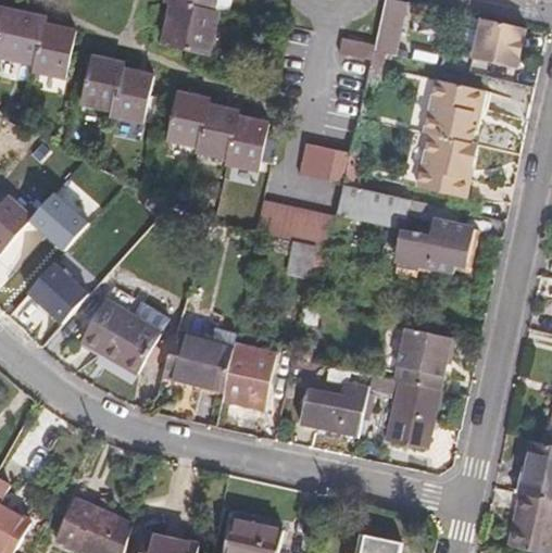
[(167,0),(167,1),(173,2),(211,11),(213,0),(167,0)]
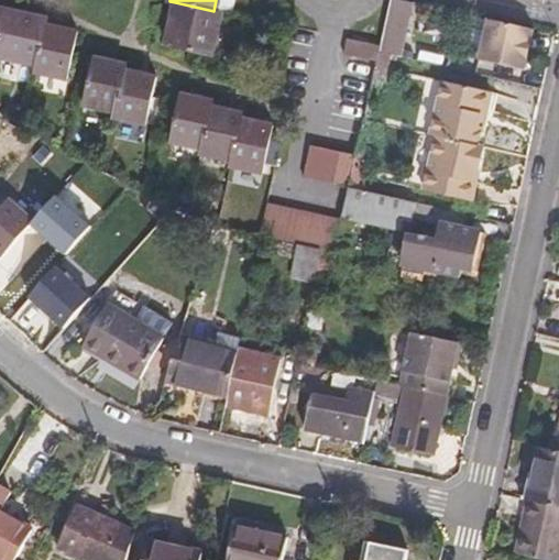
[(390,0),(381,44),(380,50),(402,55),(414,1),(408,0),(390,0)]
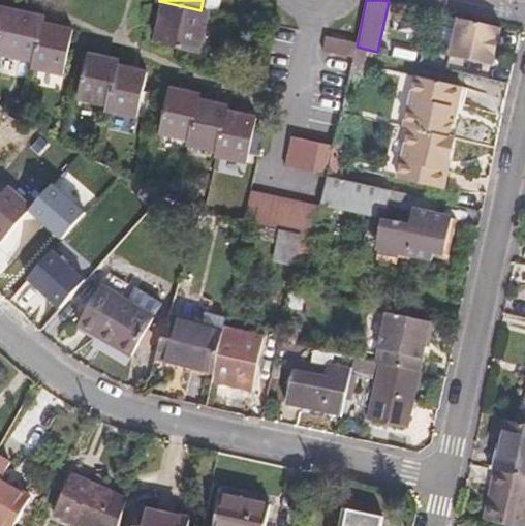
[(155,44),(184,51),(197,54),(208,12),(201,10),(164,2),(155,44)]
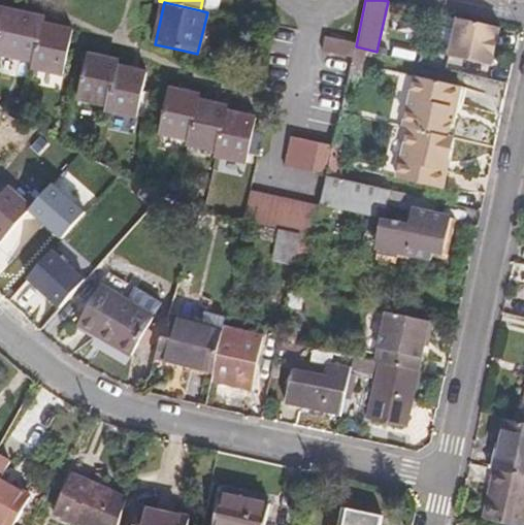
[(1,9),(0,15),(0,50),(32,57),(38,25),(40,18),(1,9)]
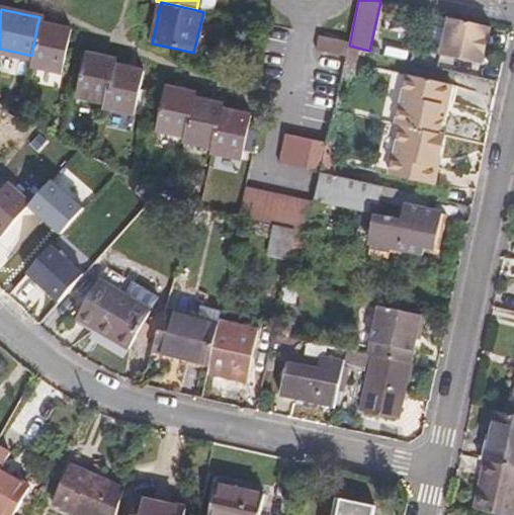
[(487,43),(491,27),(449,18),(441,56),(483,65),(487,43)]
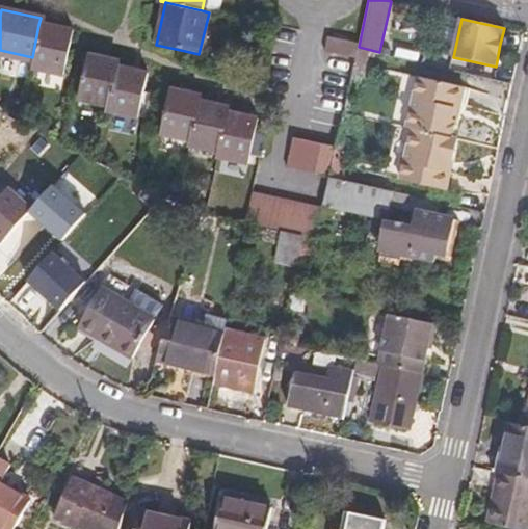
[(32,57),(30,67),(61,73),(70,31),(38,25),(32,57)]
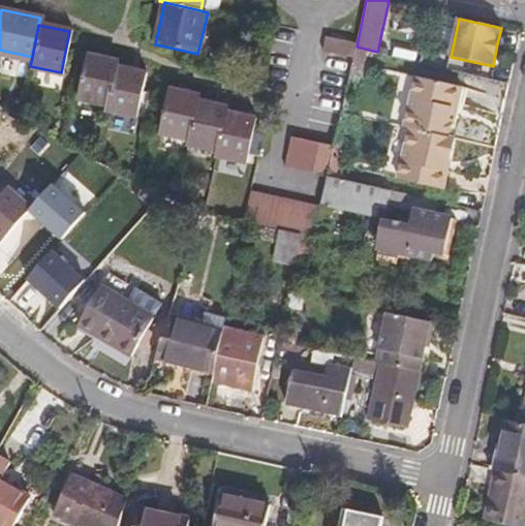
[(354,56),(357,47),(358,41),(330,35),(327,50),(354,56)]
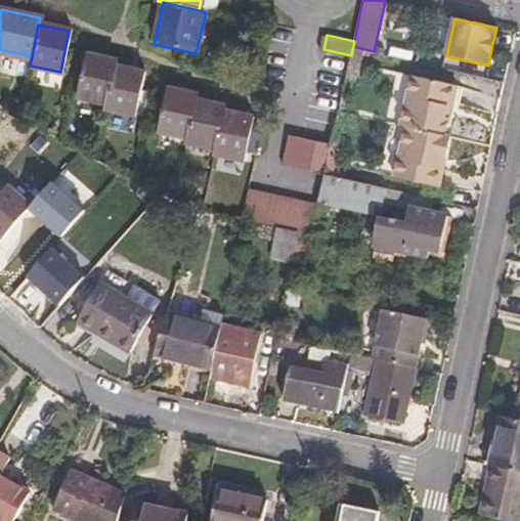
[(374,51),(353,46),(351,55),(348,70),(369,74),(374,51)]
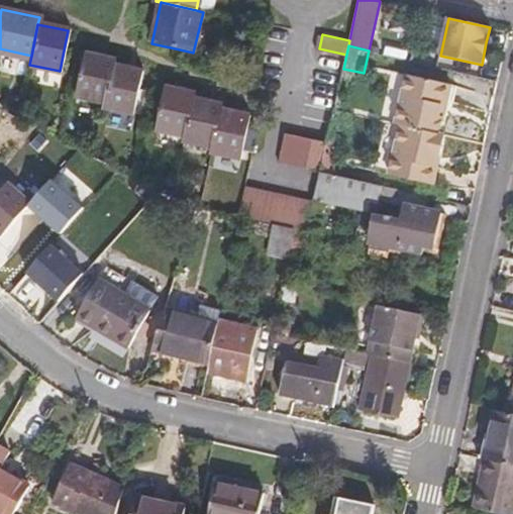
[(84,54),(74,97),(103,103),(111,66),(112,60),(84,54)]
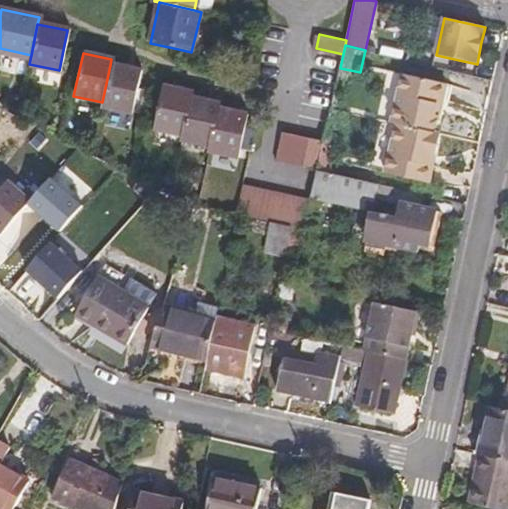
[(130,114),(140,71),(110,65),(102,102),(100,108),(130,114)]
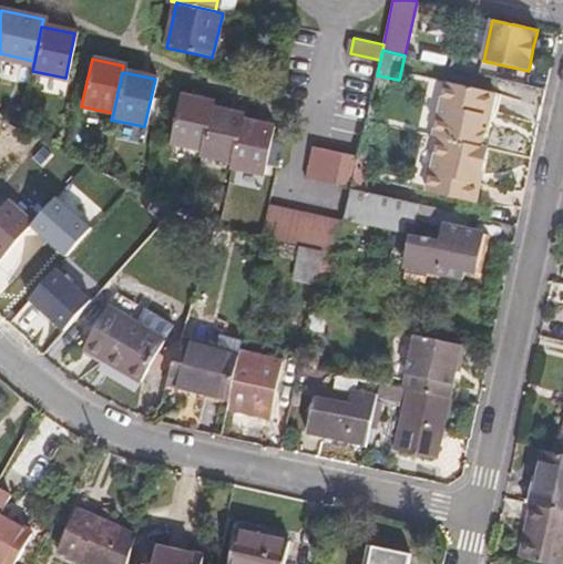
[(490,111),(494,92),(430,78),(417,133),(421,134),(410,187),(474,202),(487,149),(482,147),(487,124),(490,111)]
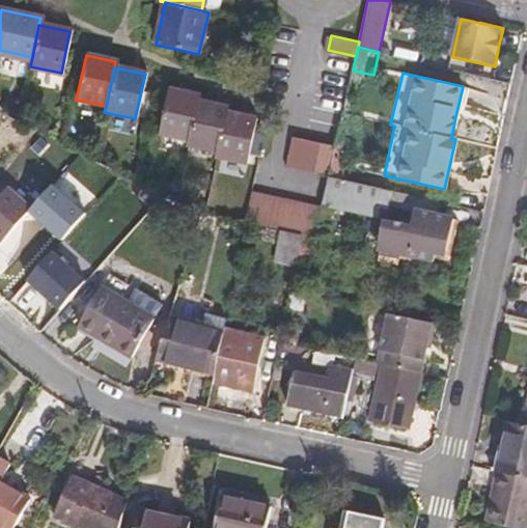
[(157,136),(187,142),(196,103),(198,95),(168,89),(157,136)]
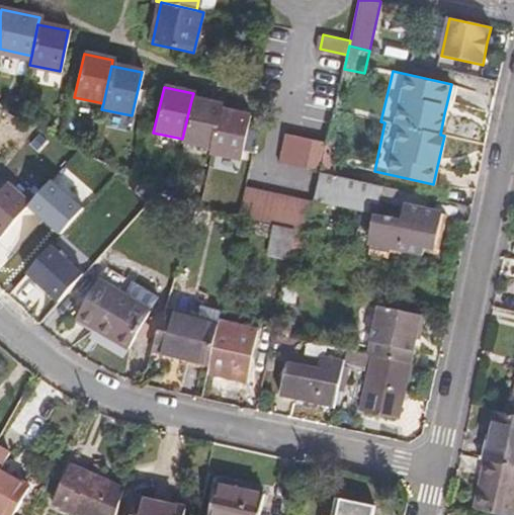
[(182,139),(182,143),(209,149),(219,110),(220,106),(191,100),(182,139)]
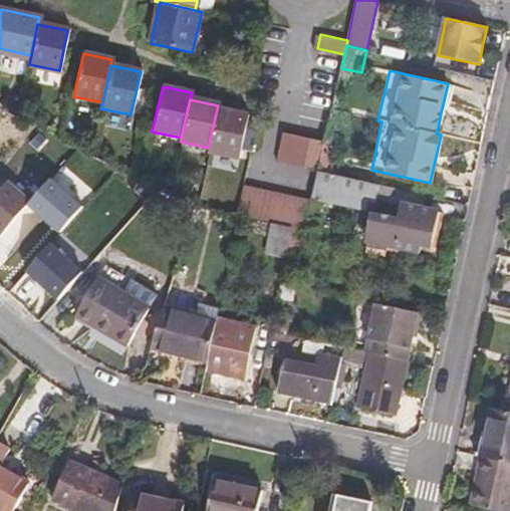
[(217,109),(208,148),(208,150),(237,157),(246,116),(217,109)]
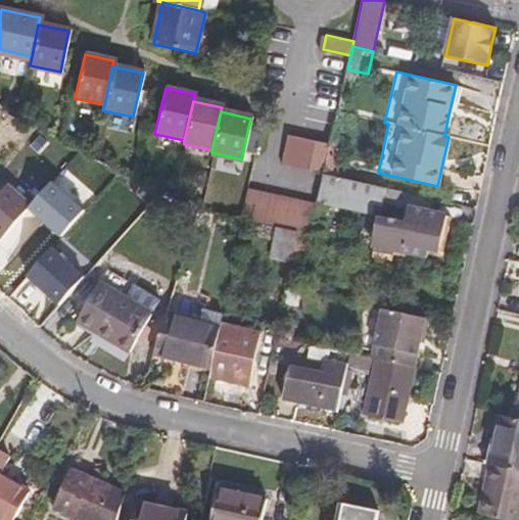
[(281,166),(293,169),(300,138),(287,136),(281,166)]
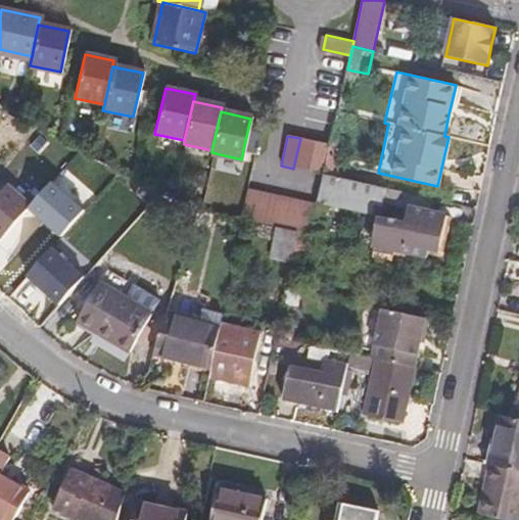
[(293,169),(308,172),(314,141),(300,138),(293,169)]
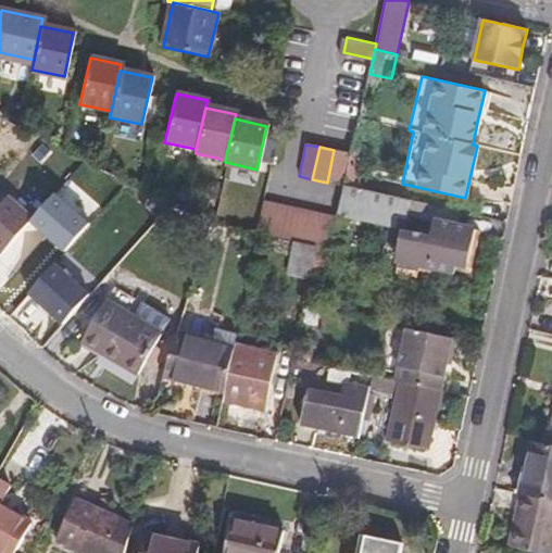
[(327,183),(345,186),(348,171),(351,154),(334,150),(327,183)]
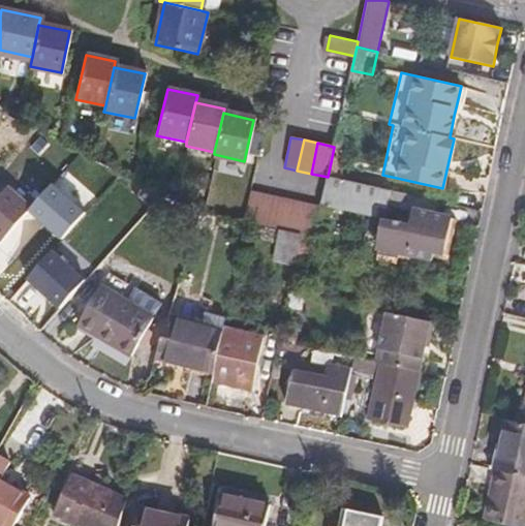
[(82,151),(65,172),(78,181),(91,192),(107,171),(82,151)]
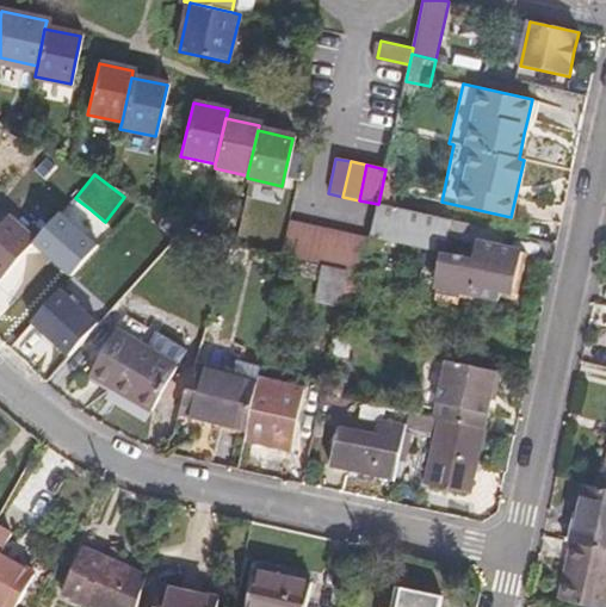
[(382,187),(378,204),(402,210),(406,192),(382,187)]
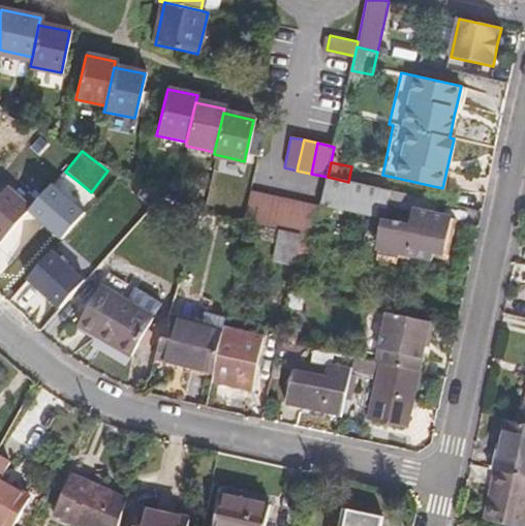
[(434,213),(437,200),(348,182),(328,177),(322,198),(365,208),(367,198),(410,208),(406,224),(379,218),(373,247),(393,251),(426,258),(427,251),(436,252),(440,234),(444,235),(448,224),(450,216),(434,213)]
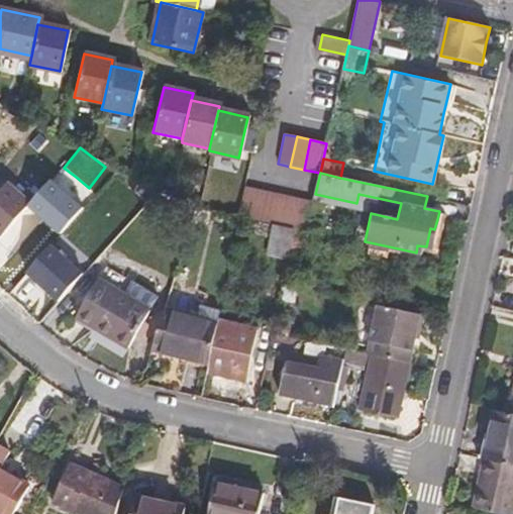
[(237,216),(252,219),(259,190),(243,187),(237,216)]
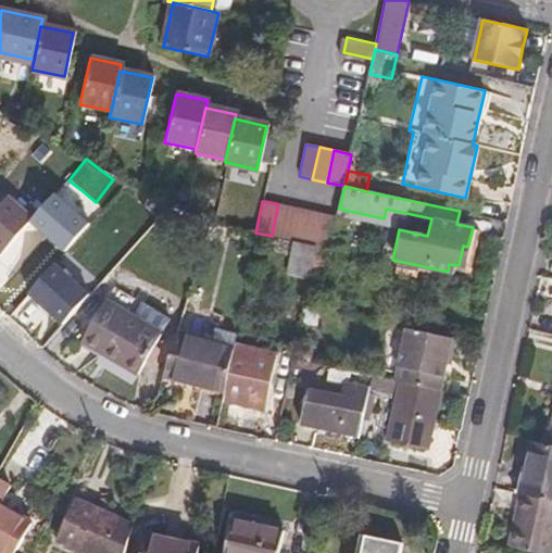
[(278,204),(272,236),(276,237),(285,238),(291,208),(278,204)]
